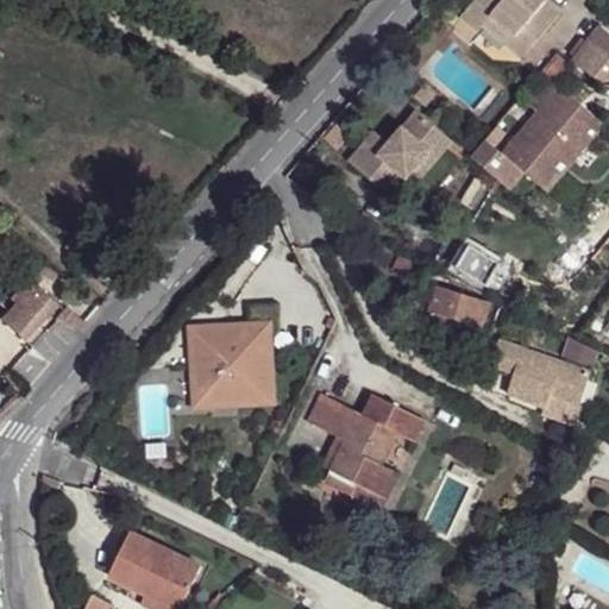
[(544,0),(473,0),(463,13),(479,29),(483,24),(493,14),(513,31),(504,44),(522,57),(559,13),(544,0)]
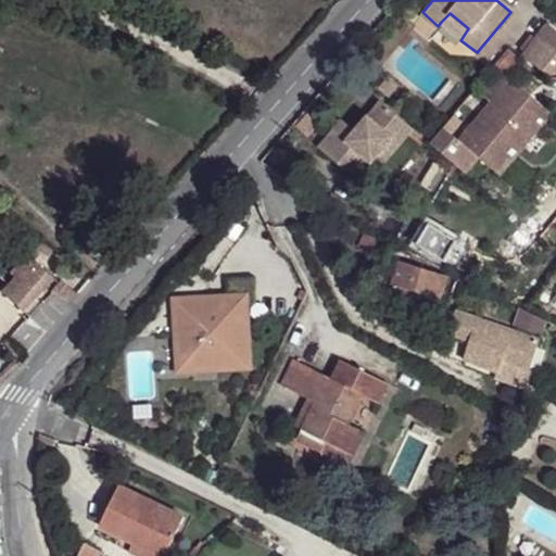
[(450,13),(441,22),(460,40),(468,28),(450,13)]
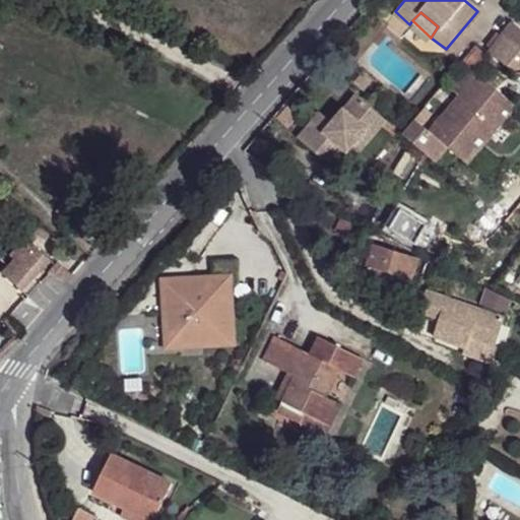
[(519,24),(515,20),(503,36),(519,48),(519,24)]
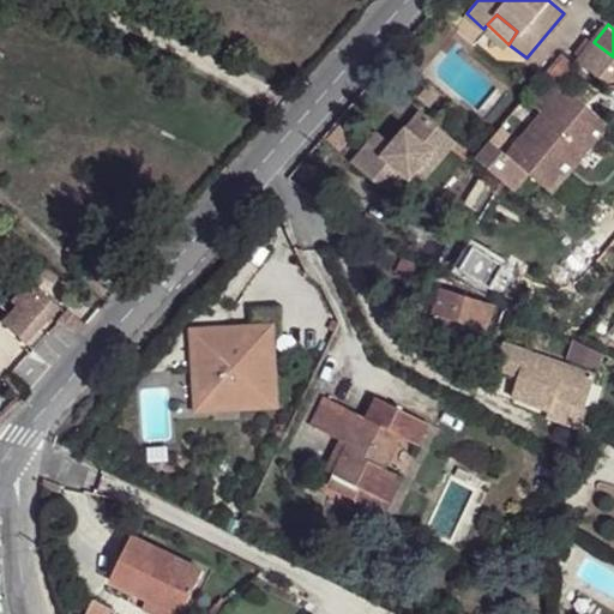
[(613,56),(594,42),(577,60),(605,83),(613,79),(613,56)]
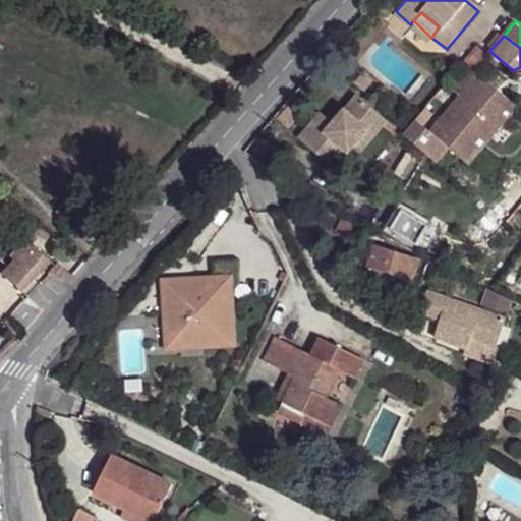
[(478,74),(430,132),(470,165),(518,106),(478,74)]
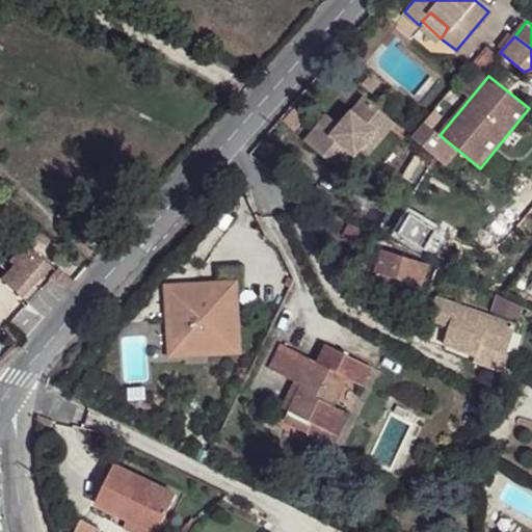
[(324,118),(300,143),(336,177),(357,154),(388,122),(365,100),(337,129),(324,118)]
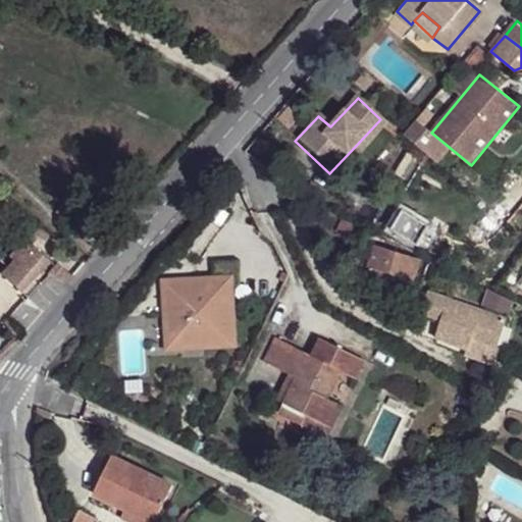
[(380,119),(351,151),(358,157),(386,124),(380,119)]
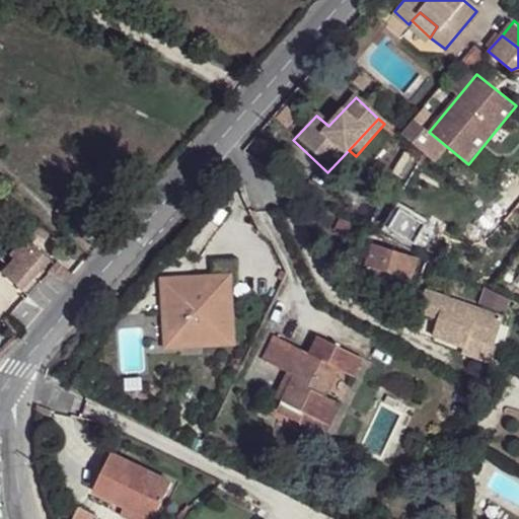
[(422,220),(397,208),(388,226),(419,242),(425,231),(418,227),(422,220)]
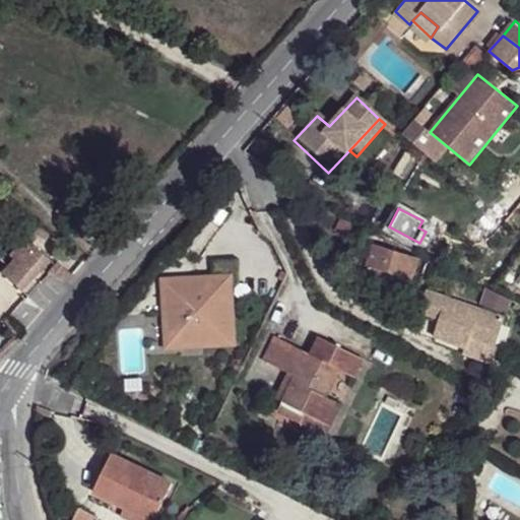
[(434,236),(426,232),(419,243),(428,247),(434,236)]
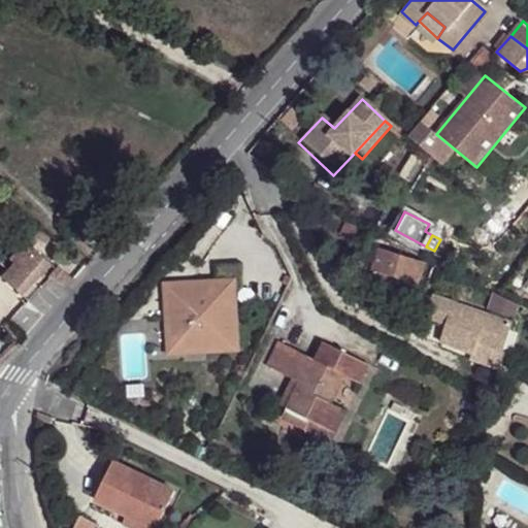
[(423,262),(381,249),(372,272),(386,277),(381,295),(408,303),(423,262)]
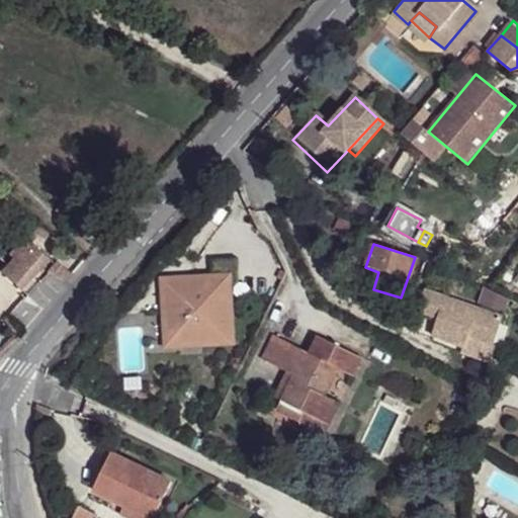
[(15,261),(2,275),(21,293),(50,263),(28,245),(23,245),(11,258),(15,261)]
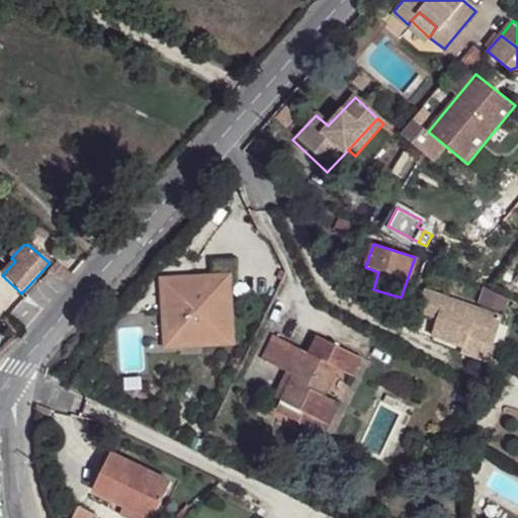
[(218,256),(218,274),(228,274),(228,280),(242,278),(241,255),(218,256)]
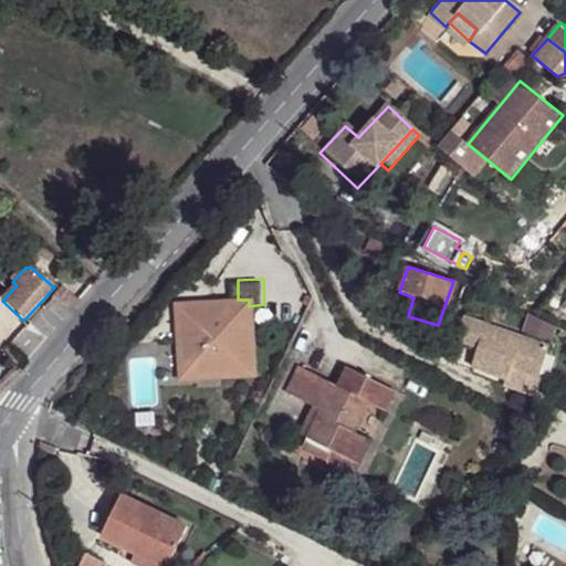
[(238,300),(174,303),(178,383),(254,377),(249,306),(249,300),(238,300)]
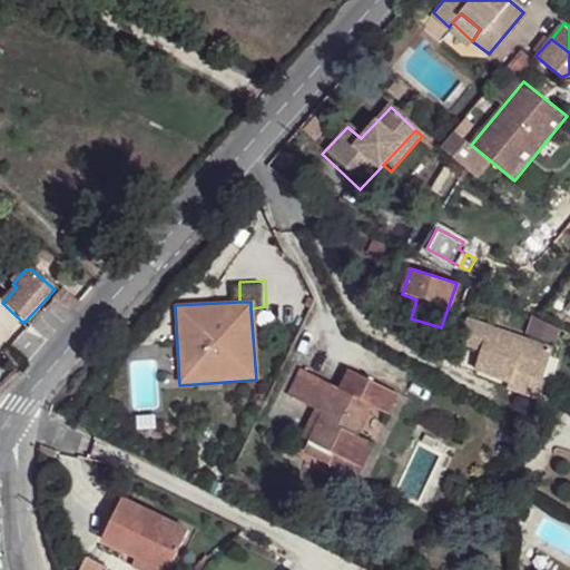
[(552,350),(465,317),(457,341),(479,352),(472,372),(509,385),(514,370),(541,380),(552,350)]
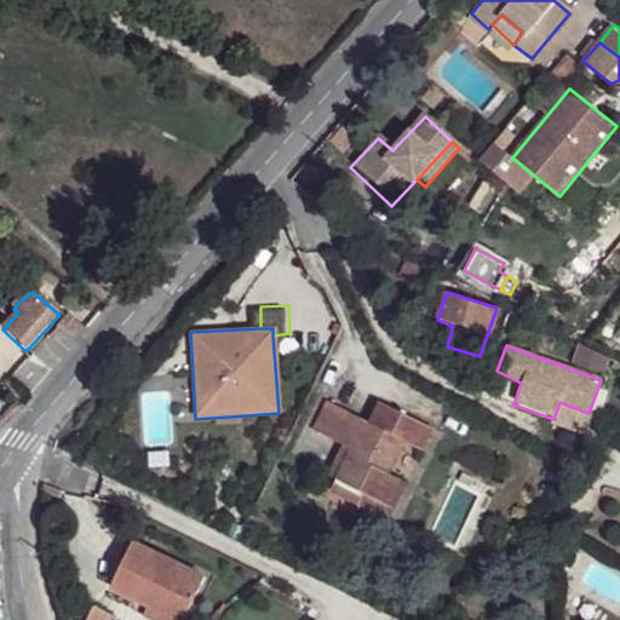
[(420,424),(374,402),(366,422),(403,442),(411,445),(420,424)]
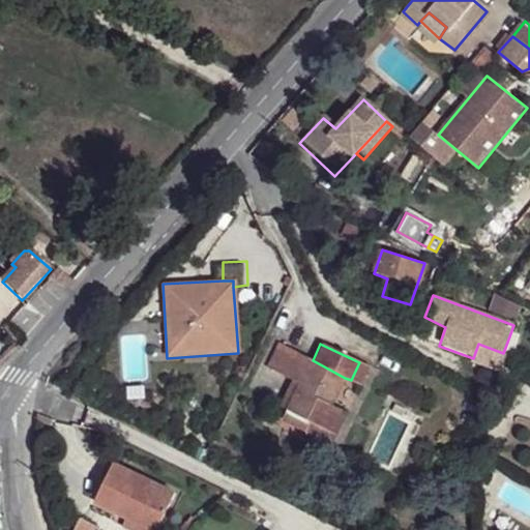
[(313,360),(278,346),(268,370),(284,377),(301,386),(294,401),(285,420),(307,431),(312,421),(321,424),(331,406),(345,378),(313,360)]
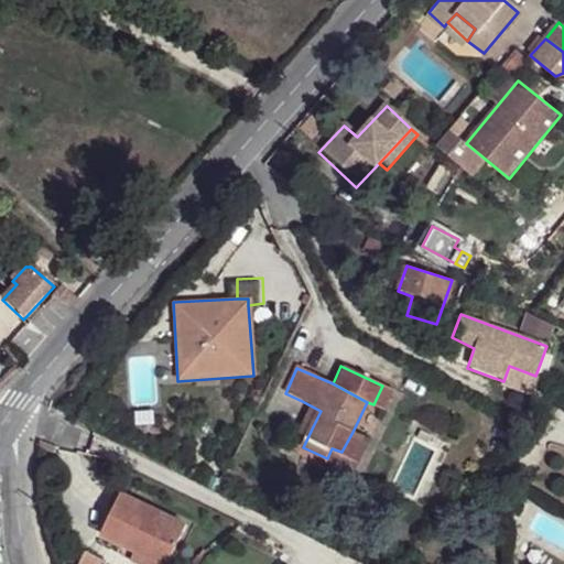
[(527,390),(532,376),(510,368),(505,382),(527,390)]
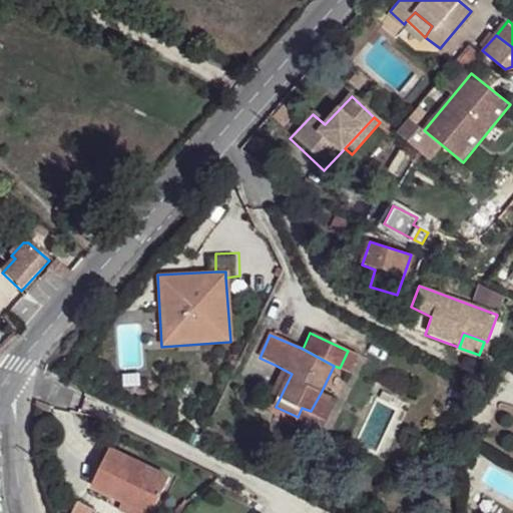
[(364,359),(348,351),(340,368),(356,377),(364,359)]
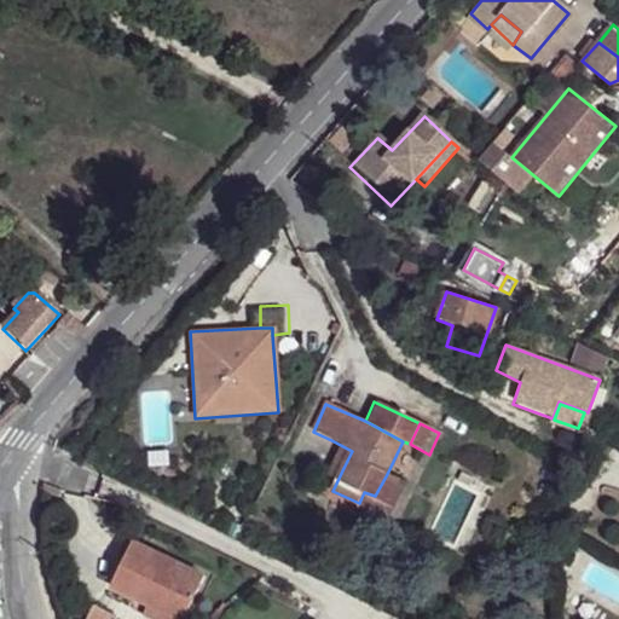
[(352,451),(331,440),(324,458),(343,468),(352,451)]
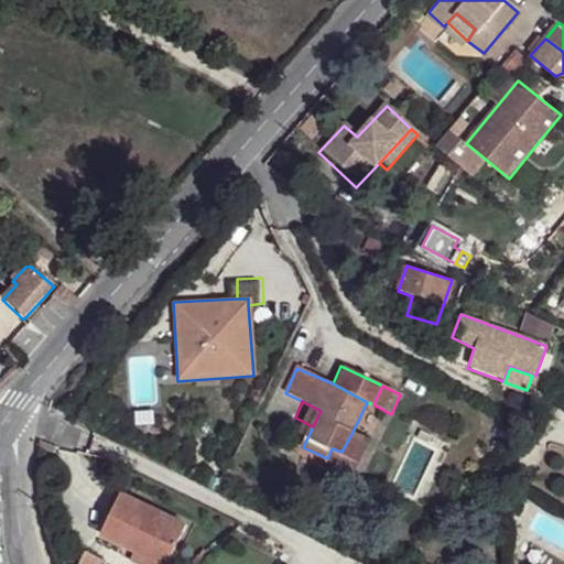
[(359,435),(353,432),(342,452),(332,448),(327,458),(345,467),(359,435)]
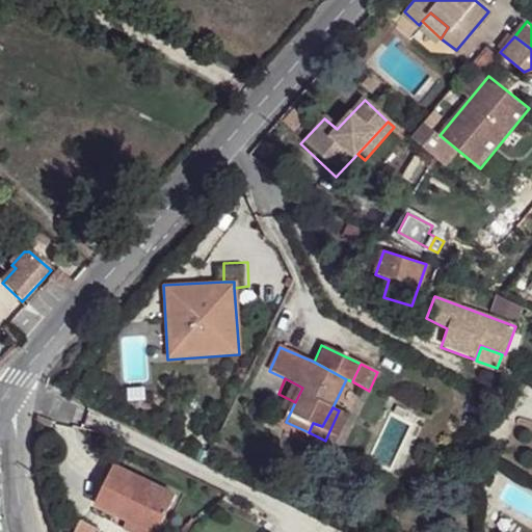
[(355,419),(339,410),(325,441),(342,449),(355,419)]
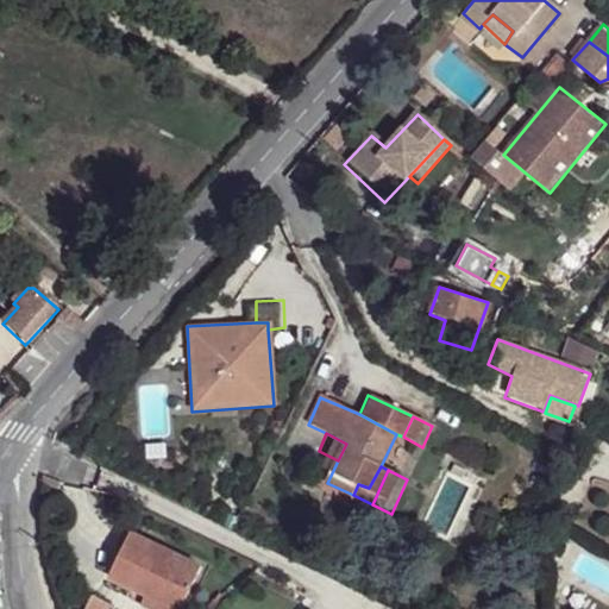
[(176,608),(196,566),(130,532),(106,579),(139,597),(137,604),(144,608),(176,608)]
